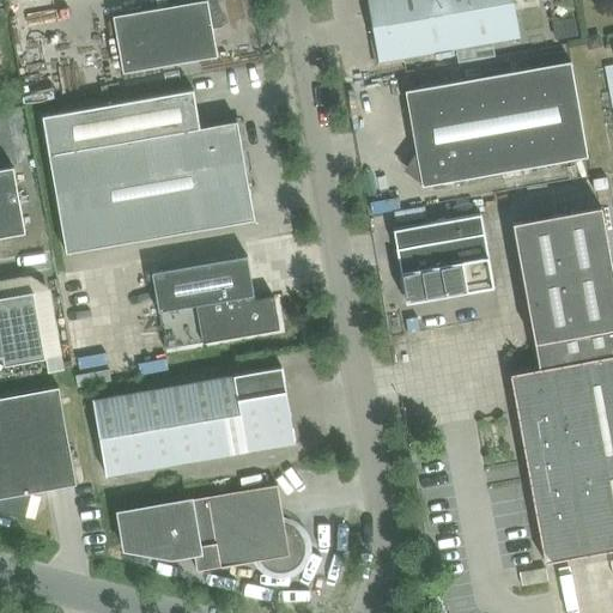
[(123,74),(217,58),(212,29),(222,28),(220,23),(213,5),(218,4),(217,0),(168,0),(170,7),(113,17),(123,74)]
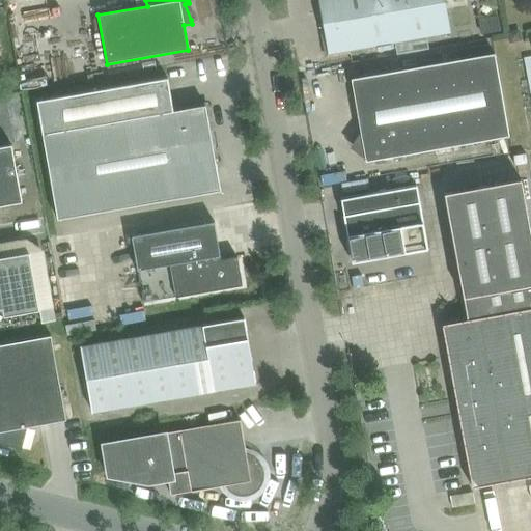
[(317,0),(328,55),(450,33),(444,0),(317,0)]
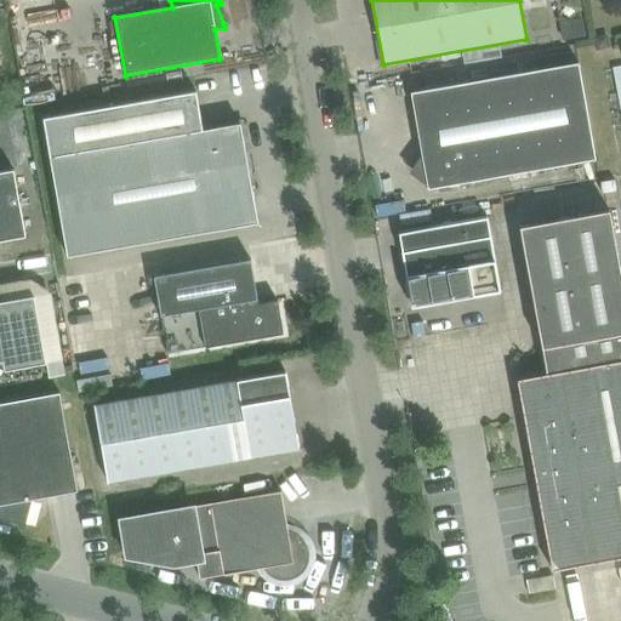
[(584,20),(559,23),(563,41),(587,38),(584,20)]
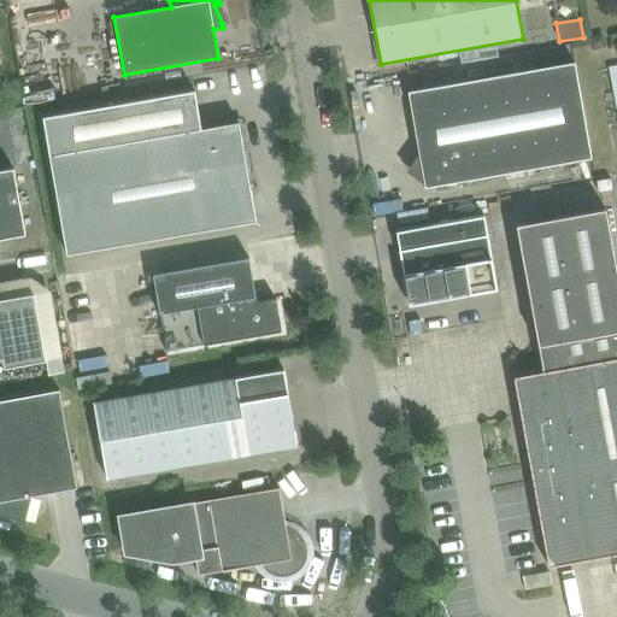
[(599,36),(591,39),(593,50),(604,47),(603,39),(599,36)]
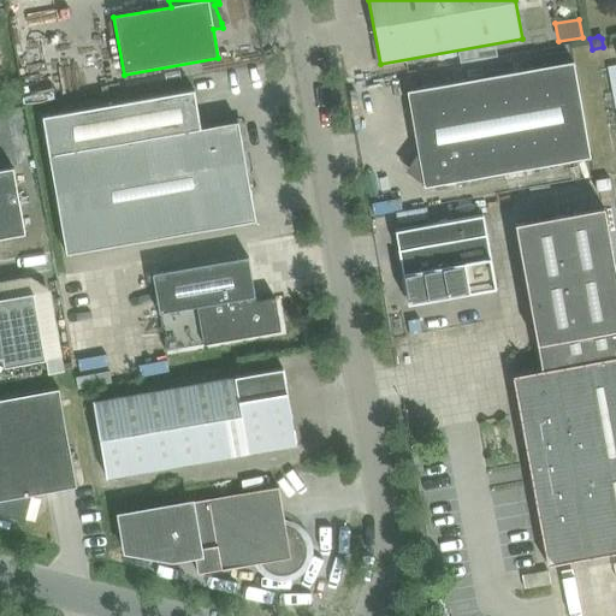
[(424,189),(590,159),(573,64),(407,93),(420,169),(413,178),(424,185),(424,189)]
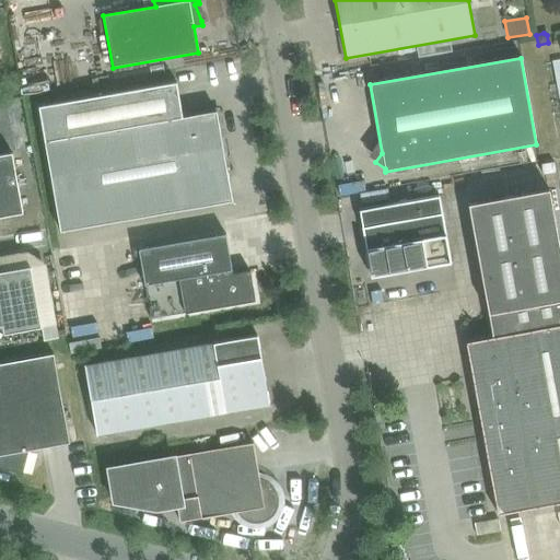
[(60,232),(233,202),(217,112),(183,117),(177,84),(38,107),(60,232)]
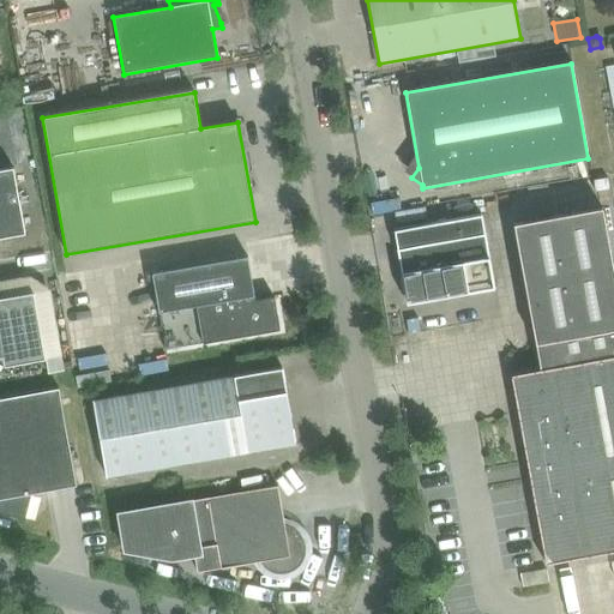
[(0,239),(25,235),(13,169),(0,170),(0,239)]
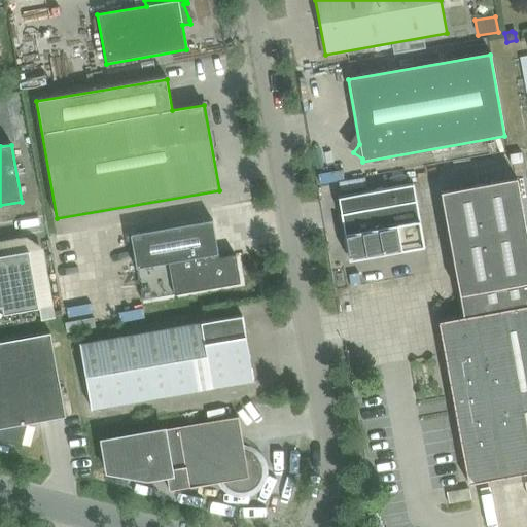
[(526,242),(517,178),(442,192),(463,318),(438,323),(468,485),(526,473),(526,242)]
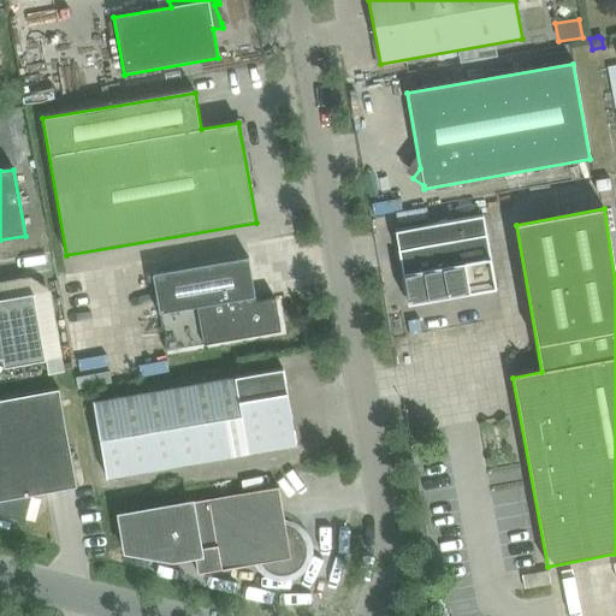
[(448,298),(497,290),(484,217),(395,232),(407,300),(445,294),(446,294),(448,298)]
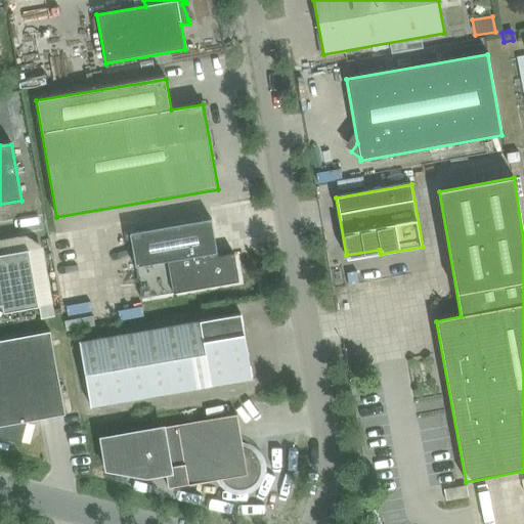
[(234,255),(218,257),(211,219),(129,233),(141,299),(238,282),(234,255)]
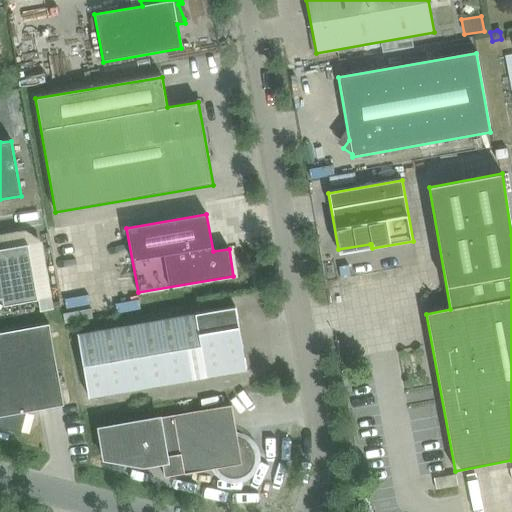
[(0,249),(0,298),(2,298),(3,305),(37,299),(27,245),(0,249)]
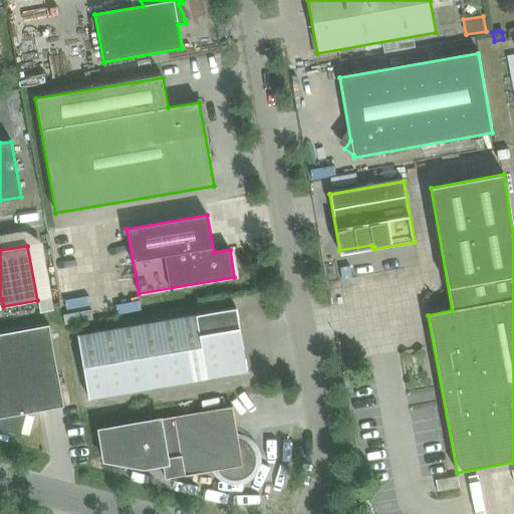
[(88,400),(224,375),(247,371),(236,309),(78,336),(88,400)]
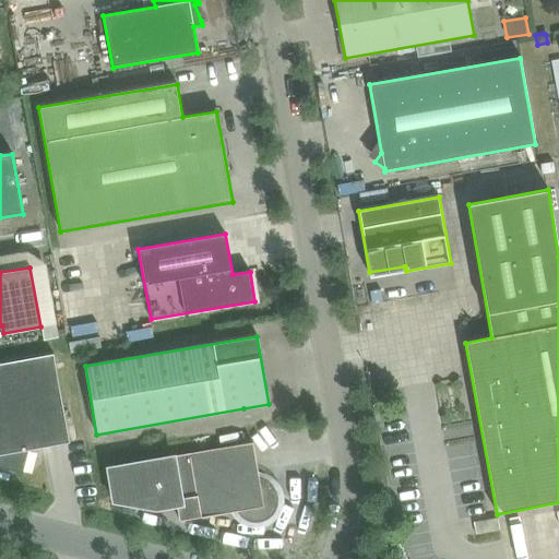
[(0,466),(21,473),(27,449),(70,442),(54,354),(0,363),(0,466)]
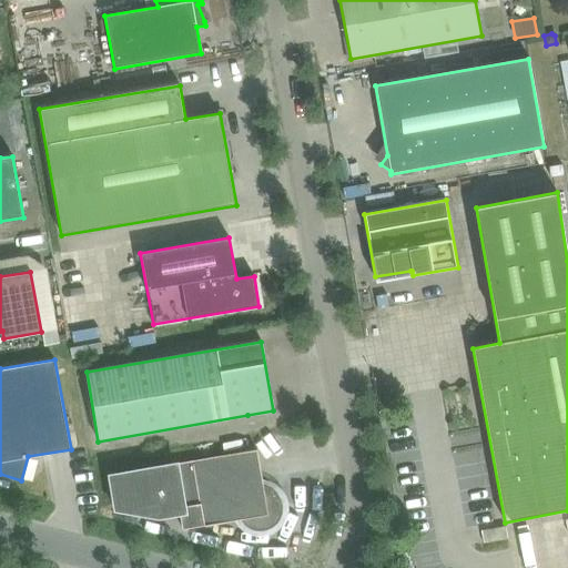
[(264,493),(257,450),(109,476),(115,510),(144,515),(179,509),(182,529),(234,520),(234,519),(240,517),(240,519),(241,520),(243,523),(244,525),(245,525),(247,527),(249,528),(251,529),(253,530),(255,530),(259,531),(262,531),(264,530),(267,529),(272,528),(274,526),(275,525),(277,524),(279,520),(281,518),(281,516),(282,514),(282,510),(282,508),(282,507),(282,504),(281,501),(280,499),(280,498),(277,495),(275,493),(274,492),(273,490),(264,493)]
